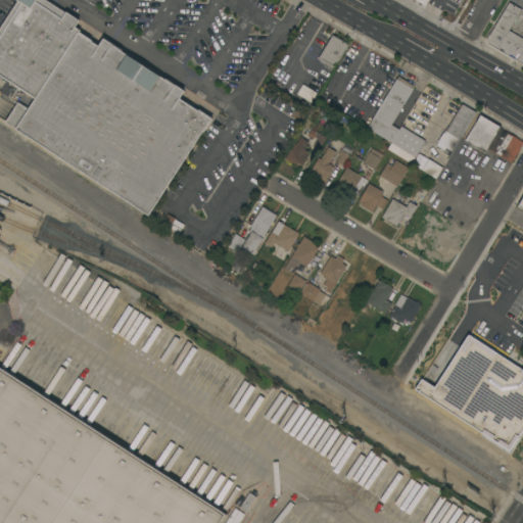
[(18,102),(30,108),(36,99),(0,76),(0,29),(18,1),(17,0),(46,0),(66,13),(66,11),(80,20),(76,27),(82,31),(81,32),(93,40),(92,41),(99,46),(104,38),(123,50),(123,51),(165,79),(185,91),(180,98),(199,110),(199,109),(214,119),(204,132),(203,132),(149,216),(5,123),(18,102)]
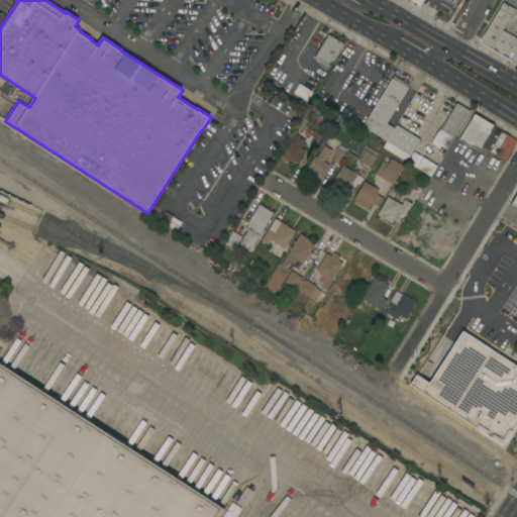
[(511,61),(482,43),(480,38),(483,34),(484,34),(504,2),(515,9),(503,29),(516,37),(516,49),(511,60),(511,61)]
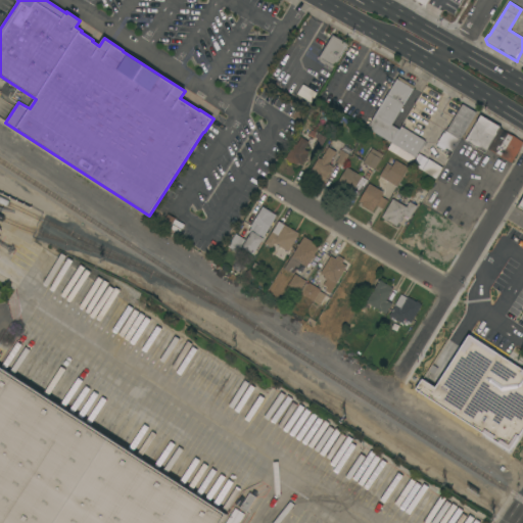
[(318,59),(327,45),(326,45),(332,35),(347,44),(333,68),(318,59)]
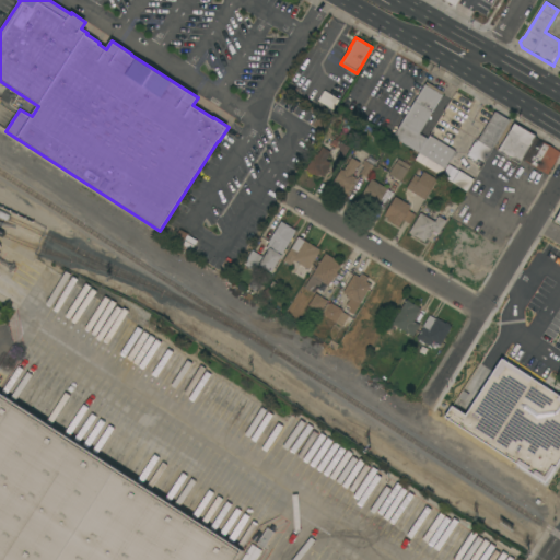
[(393,137),(426,84),(442,94),(431,112),(432,113),(419,133),(428,139),(419,153),(393,137)]
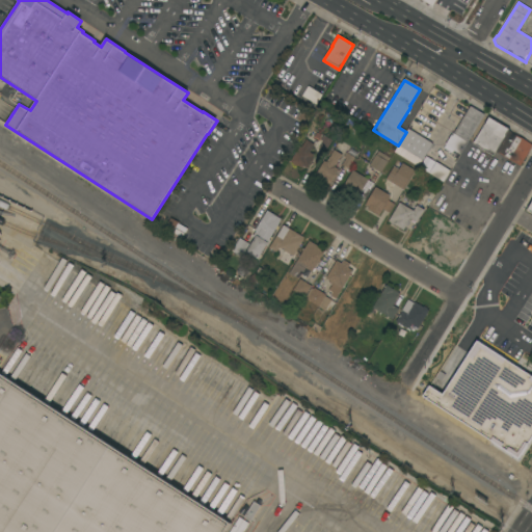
[(322,94),(316,105),(302,97),(309,85),(322,94)]
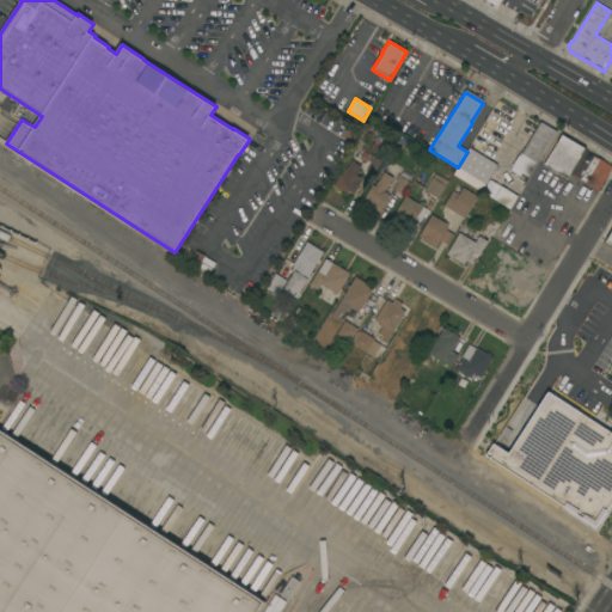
[(538,164),(538,163),(521,153),(540,122),(557,132),(538,164)]
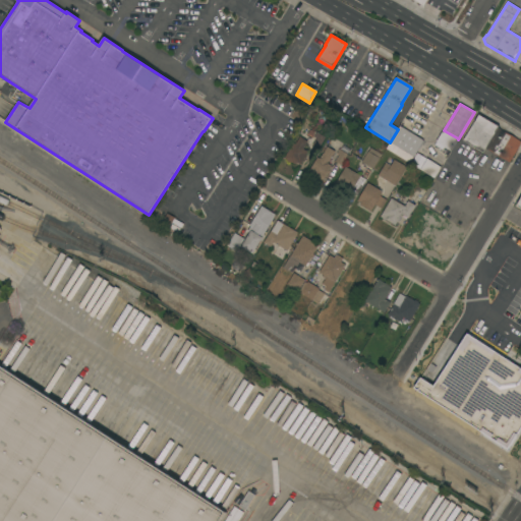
[(483,152),(463,140),(478,114),(499,126),(498,128),(485,148),(483,152)]
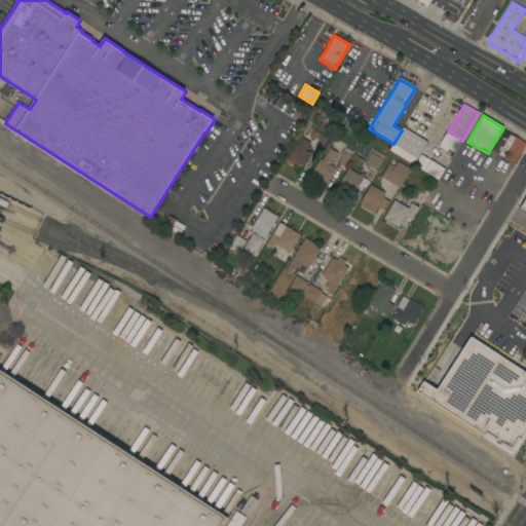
[(393,144),(402,130),(405,125),(428,141),(417,158),(393,144)]
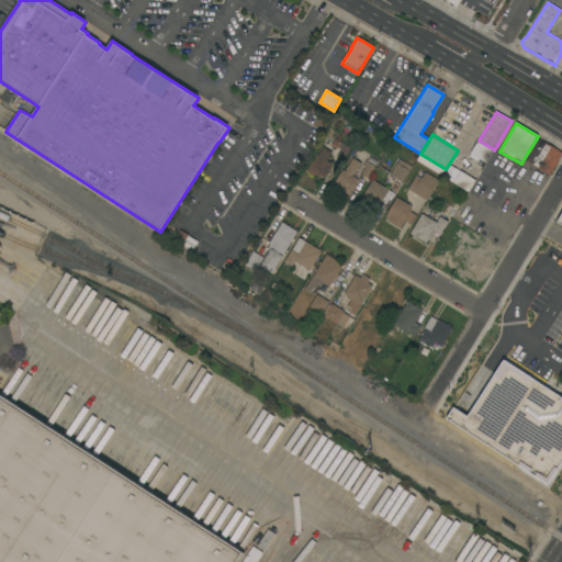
[(537,138),(541,139),(540,141),(561,154),(550,176),(524,159),(537,138)]
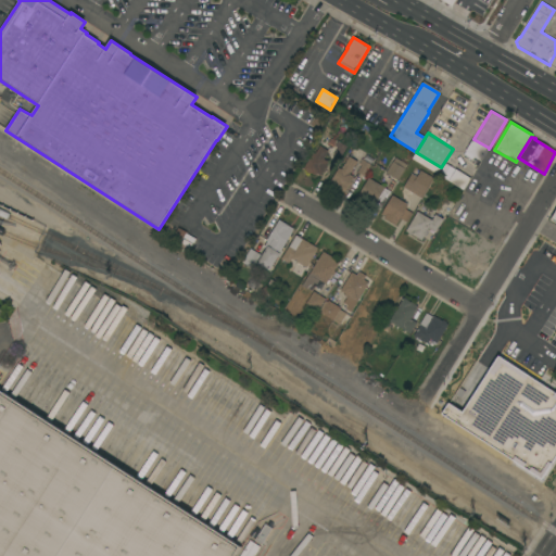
[(472,142),(474,139),(489,148),(487,151),(481,161),(474,155),(471,160),(463,154),(470,141),(472,142)]
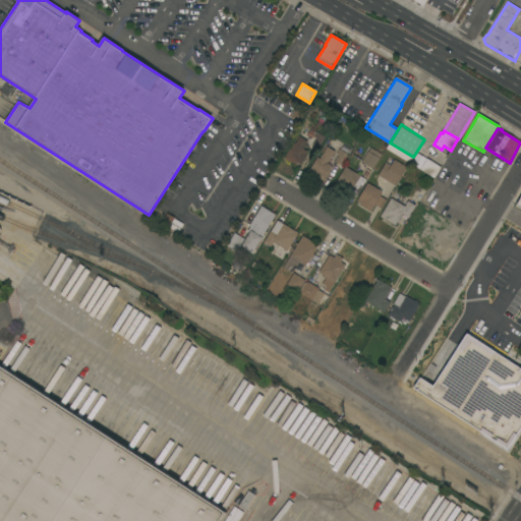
[(311,143),(313,140),(314,141),(316,138),(313,136),(316,132),(325,137),(319,148),(311,143)]
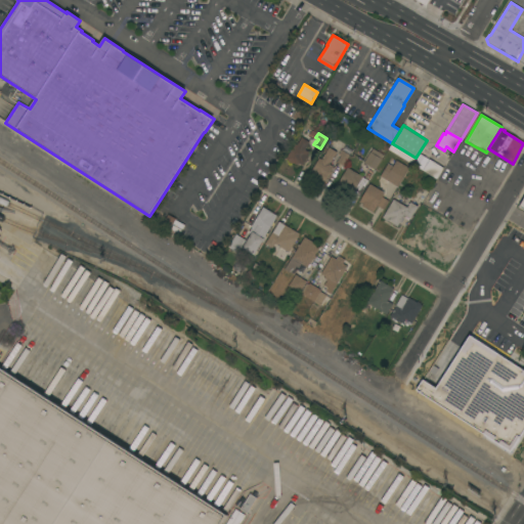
[(310,153),(307,158),(308,158),(307,160),(306,159),(302,165),(299,163),(297,165),(296,164),(296,165),(293,163),(293,164),(288,161),(286,159),(294,143),(296,145),(301,137),(309,142),(305,150),(310,153)]
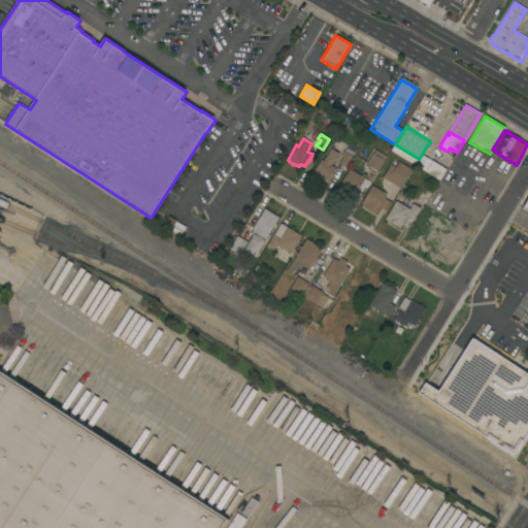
[(415,165),(391,151),(395,144),(419,159),(415,165)]
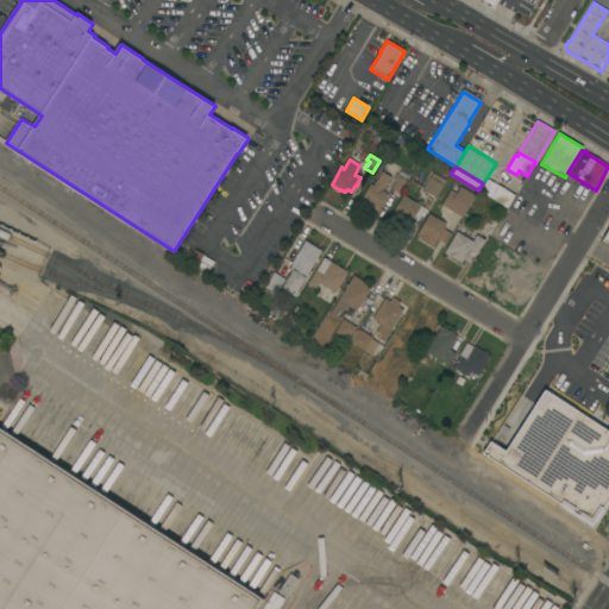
[(377,212),(359,201),(362,198),(363,198),(371,183),(374,186),(382,171),(391,177),(390,181),(389,180),(382,192),(388,194),(377,212)]
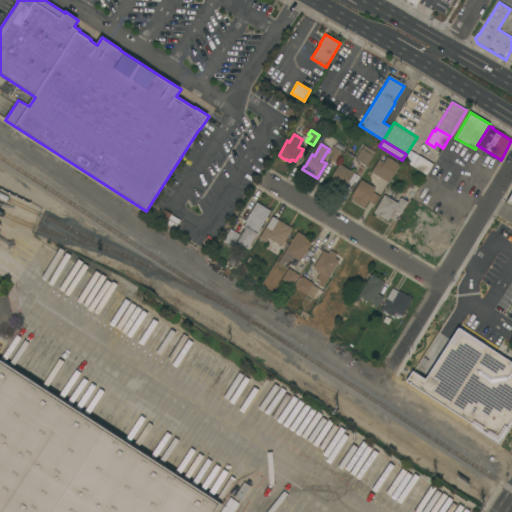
[(372,155),(372,156),(366,166),(355,159),(362,149),(364,145),(374,152),(372,155)]
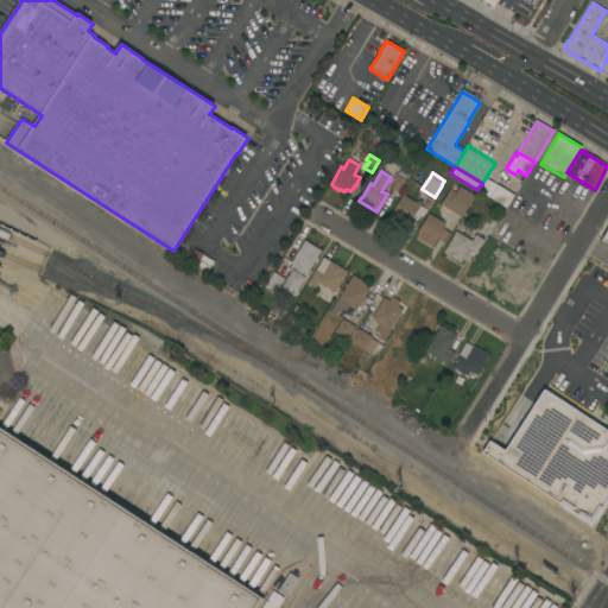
[(397,192),(390,188),(394,181),(392,178),(394,173),(405,179),(397,192)]
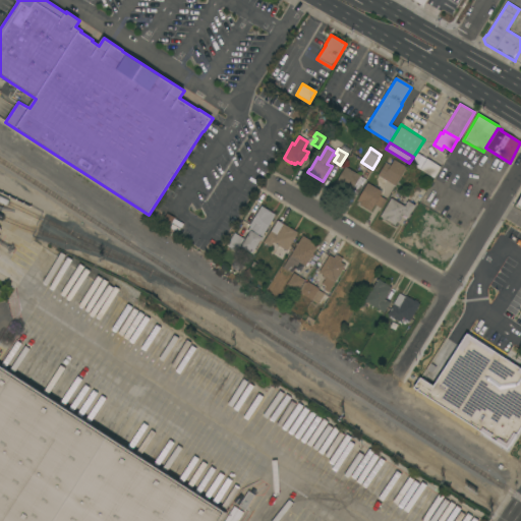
[(441,167),(435,178),(420,170),(427,159),(441,167)]
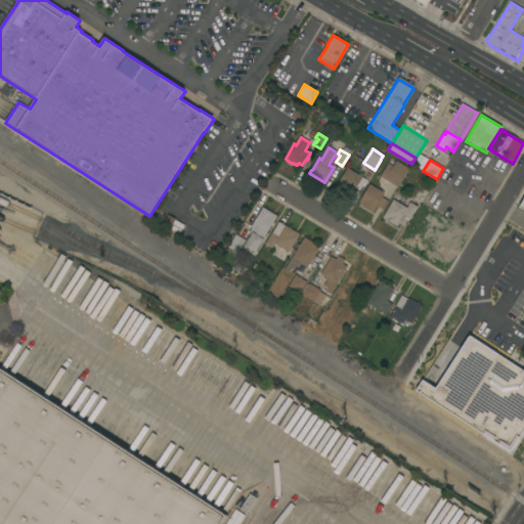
[(397,187),(380,177),(388,164),(390,165),(391,163),(394,165),(396,161),(408,168),(397,187)]
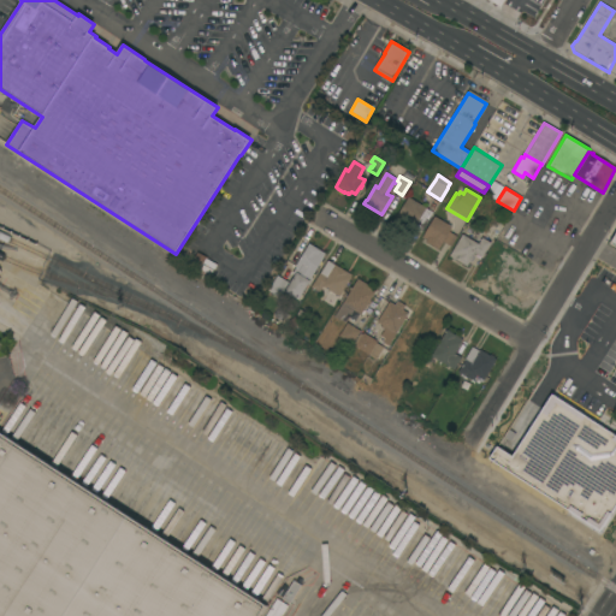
[(422,231),(415,226),(413,230),(395,218),(408,197),(433,213),(422,231)]
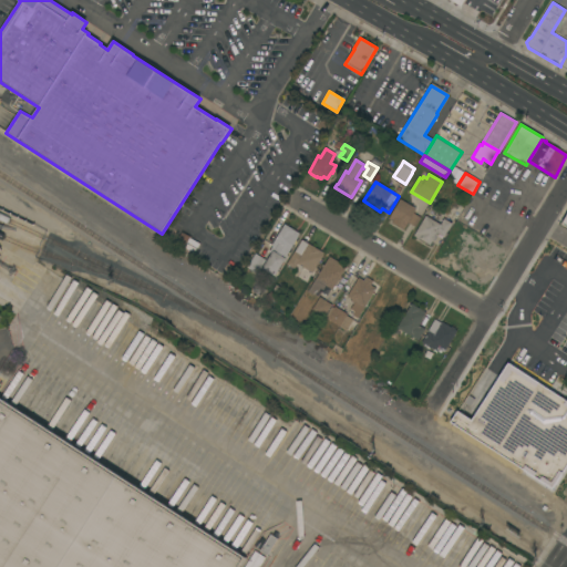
[(400,199),(415,208),(413,214),(421,218),(415,227),(408,223),(404,229),(392,223),(393,222),(389,219),(400,199)]
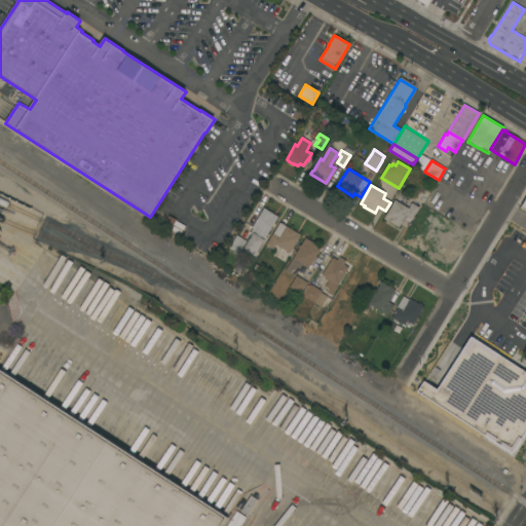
[(412,220),(406,216),(399,228),(383,219),(395,200),(396,200),(400,194),(413,202),(412,203),(419,208),(412,220)]
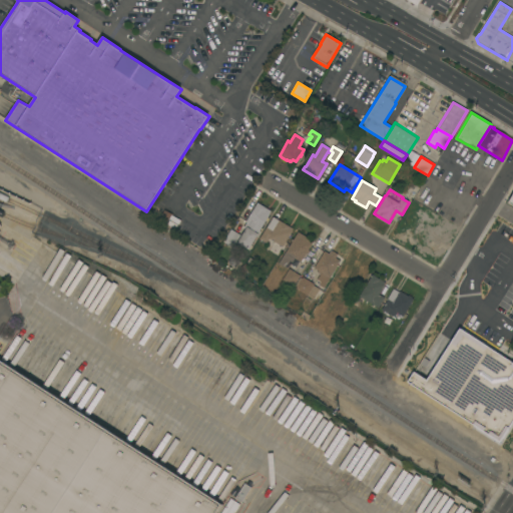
[(271,211),(247,248),(236,242),(232,247),(223,241),(231,229),(240,235),(244,228),(243,227),(246,222),(245,221),(258,202),(271,211)]
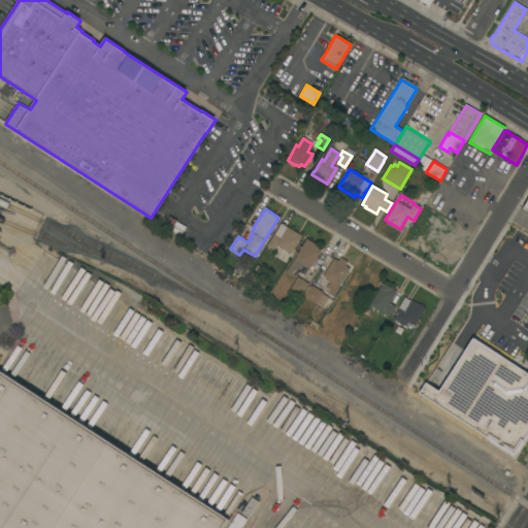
[(291,254),(277,245),(274,251),(267,245),(274,234),(281,224),(287,227),(302,235),(291,254)]
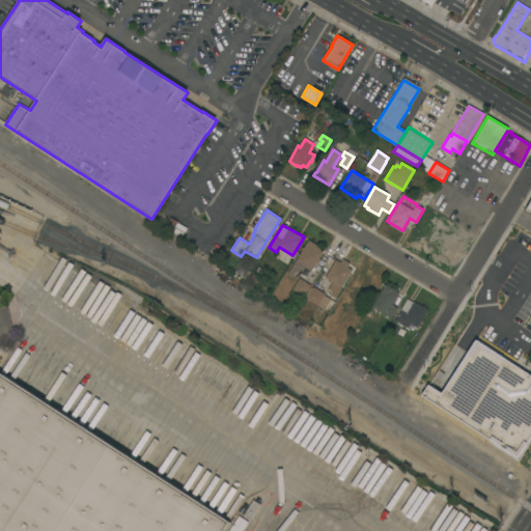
[(308,240),(325,250),(318,259),(320,260),(319,262),(317,261),(311,272),(305,268),(302,272),(300,270),(298,273),(296,272),(292,276),(288,274),(308,240)]
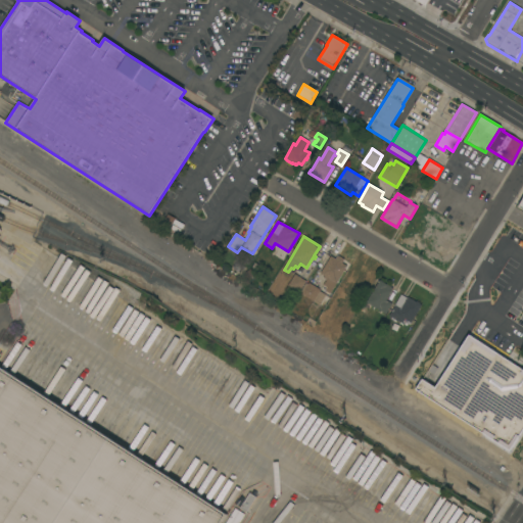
[(336,283),(331,281),(330,282),(328,281),(329,279),(327,278),(326,280),(323,278),(324,276),(320,273),(322,271),(318,269),(323,259),(327,263),(330,255),(335,258),(338,255),(344,259),(342,263),(346,266),(336,283)]
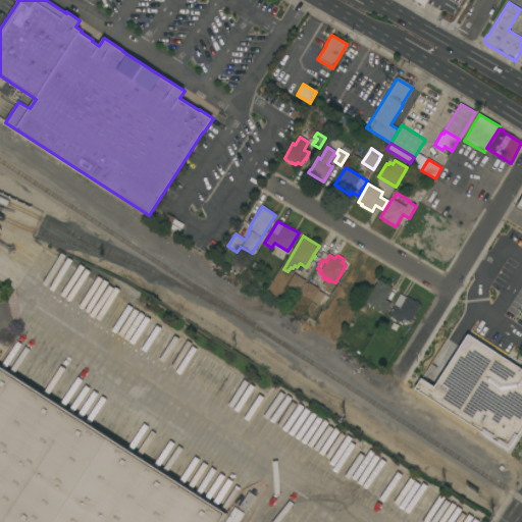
[(294,273),(300,277),(303,272),(308,275),(299,292),(293,289),(291,293),(285,289),(288,284),(294,273)]
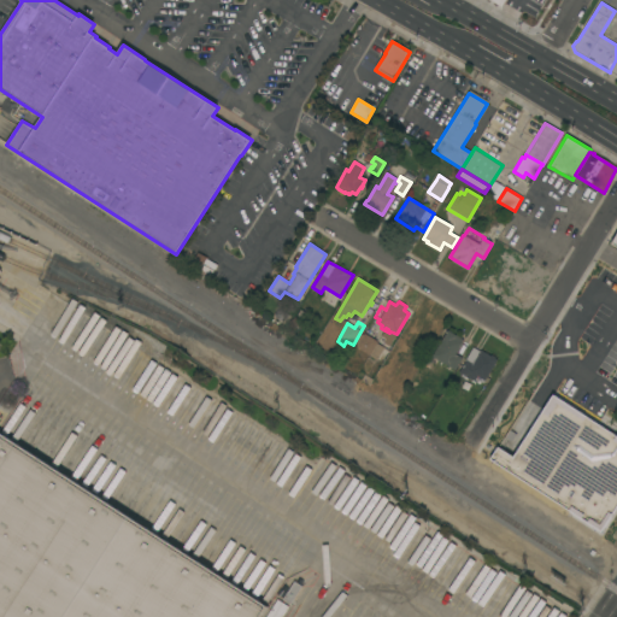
[(432,357),(447,330),(464,340),(456,354),(463,358),(456,370),(432,357)]
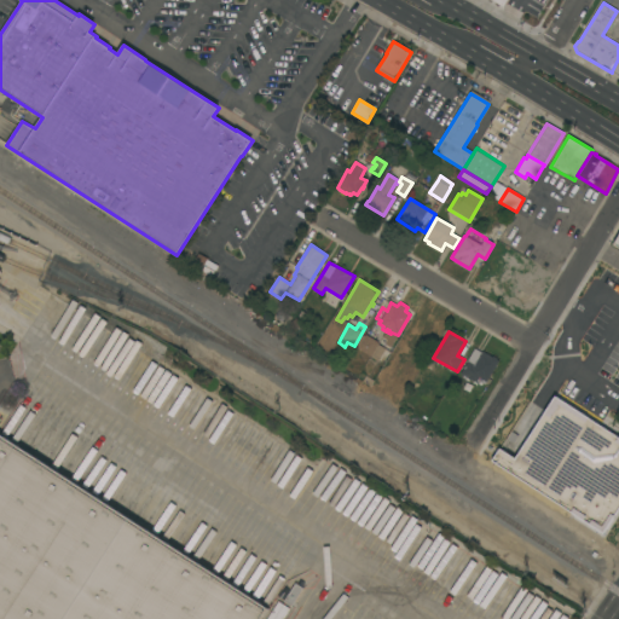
[(379,360),(371,356),(370,357),(357,348),(358,346),(356,345),(362,335),(364,336),(365,334),(368,335),(368,334),(379,341),(377,342),(379,342),(377,345),(386,350),(379,360)]
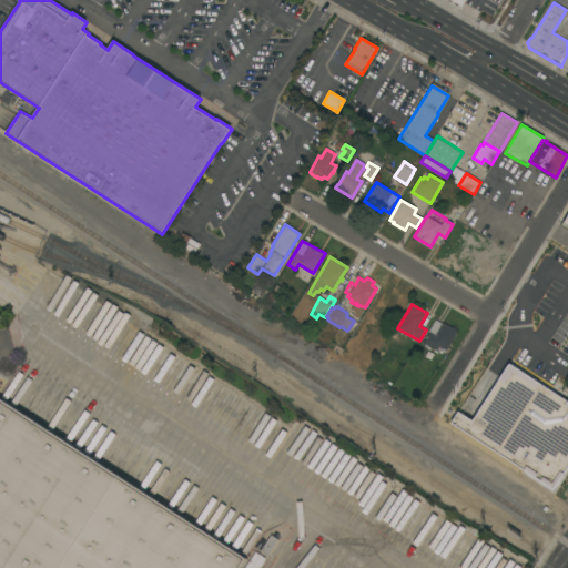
[(453,327),(456,328),(456,331),(458,332),(447,351),(445,351),(445,352),(442,351),(443,348),(439,346),(436,352),(423,343),(425,338),(423,337),(427,328),(429,331),(435,320),(443,324),(443,323),(452,327),(453,327)]
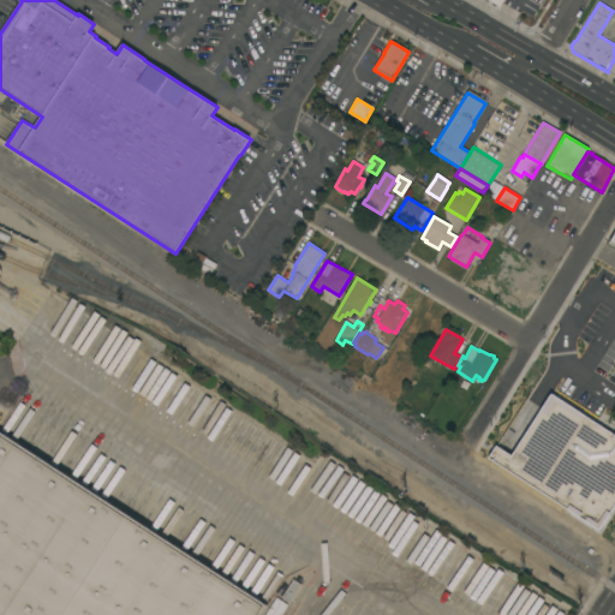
[(597,530),(614,502),(614,435),(550,392),(509,455),(494,445),(487,457),(597,530)]
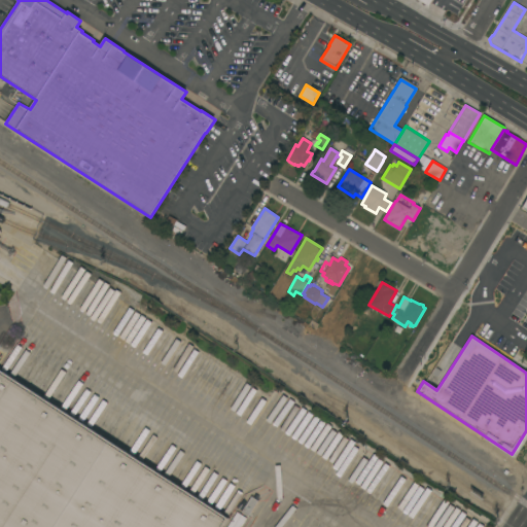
[(0,526),(0,371),(230,520),(224,526),(0,526)]
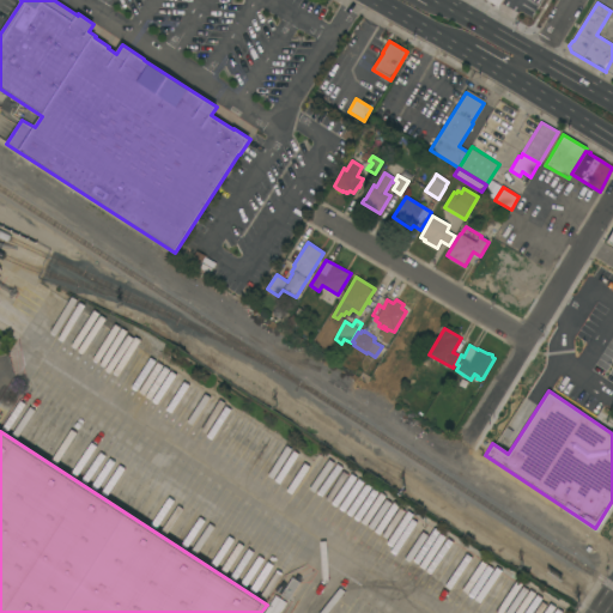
[(292,577),(299,582),(289,600),(281,595),(292,577)]
